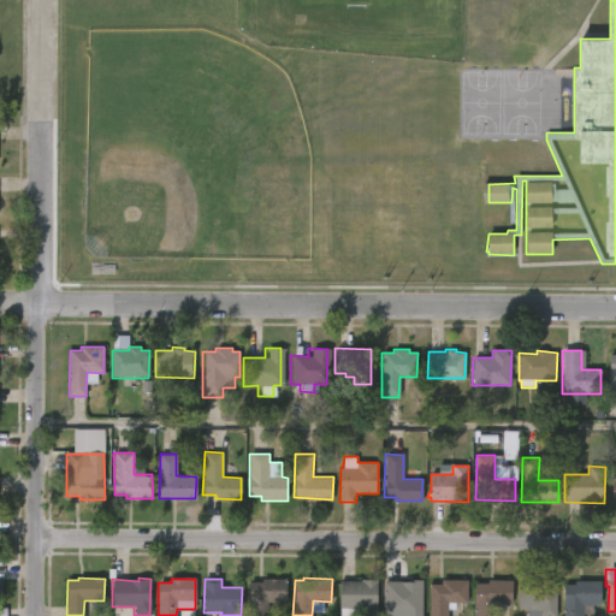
[(248,615),(249,582),(262,582),(262,579),(288,579),(286,603),(267,602),(267,615),(248,615)]
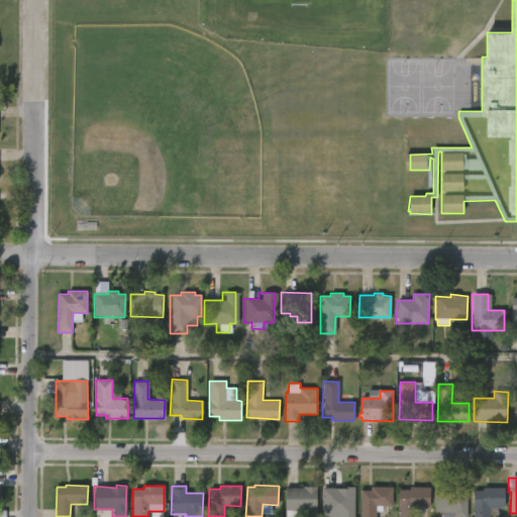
[(427,488),(427,507),(423,507),(423,513),(412,513),(412,516),(395,516),(397,486),(427,488)]
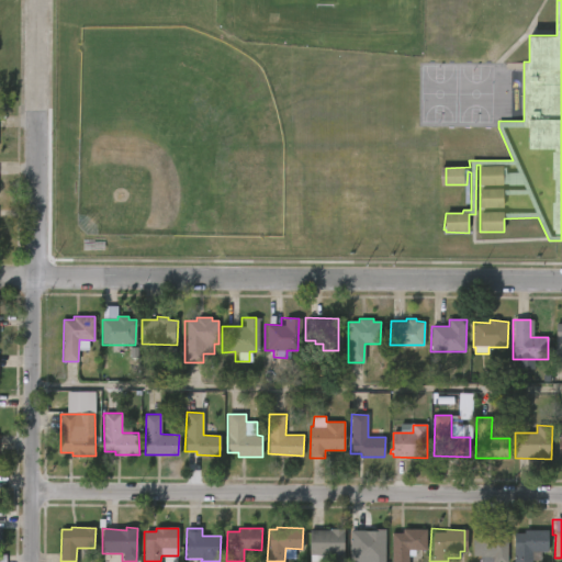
[(344,530),(344,561),(332,561),(332,554),(308,553),(310,529),(344,530)]
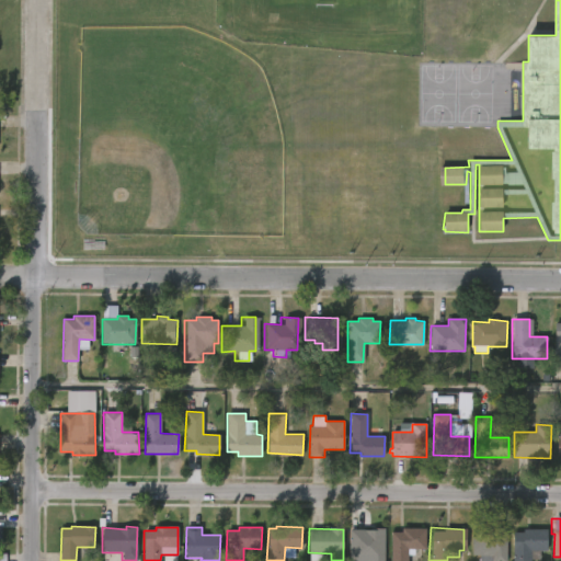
[(384,560),(348,560),(348,529),(384,528),(384,560)]
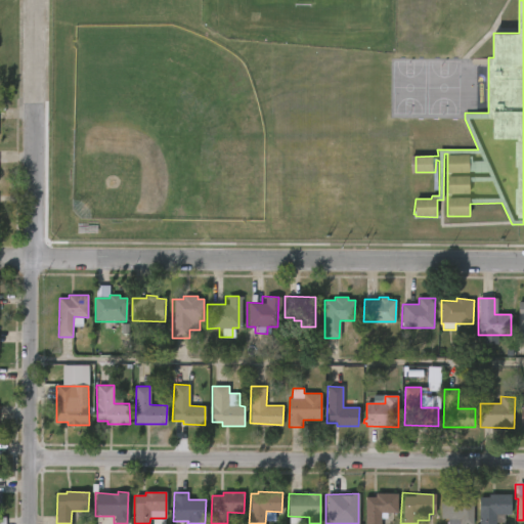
[(399,493),(399,512),(388,512),(388,519),(382,519),(382,523),(365,523),(366,497),(377,497),(377,493),(399,493)]
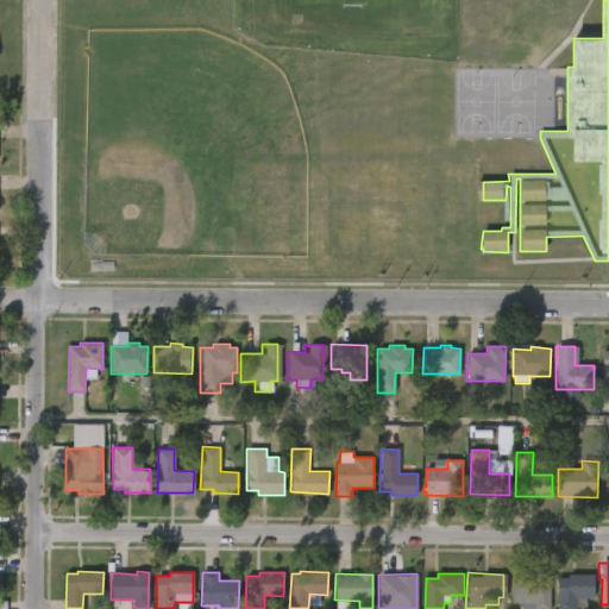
[(547,575),(547,608),(519,608),(519,603),(509,603),(509,573),(547,575)]
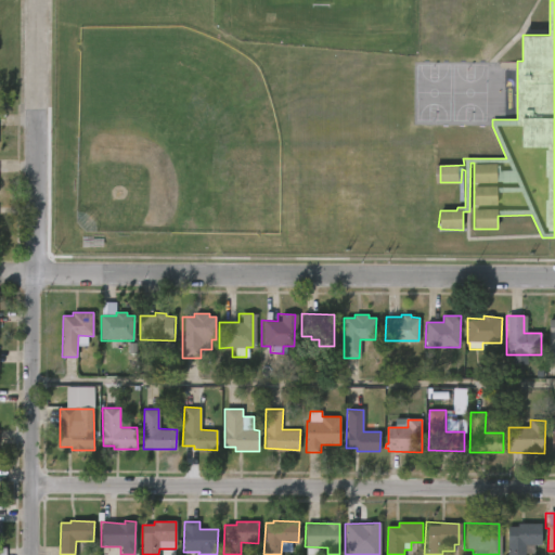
[(507,554),(508,527),(518,527),(518,524),(542,524),(541,545),(534,545),(534,554),(526,554),(507,554)]
